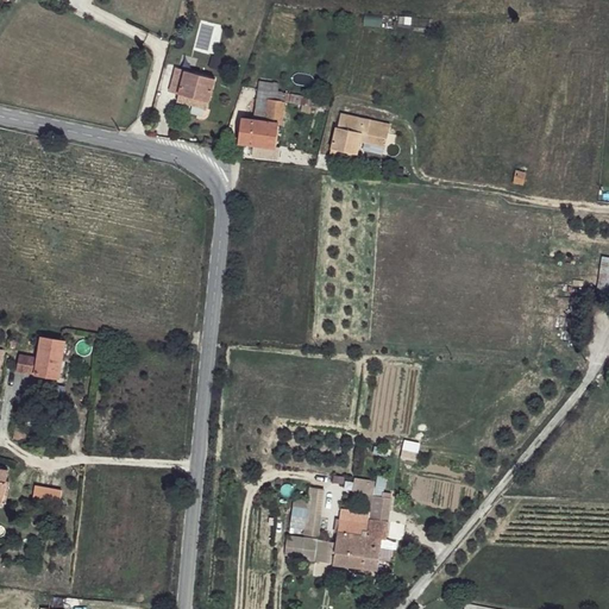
[(215,77),(179,69),(171,94),(209,102),(215,77)]
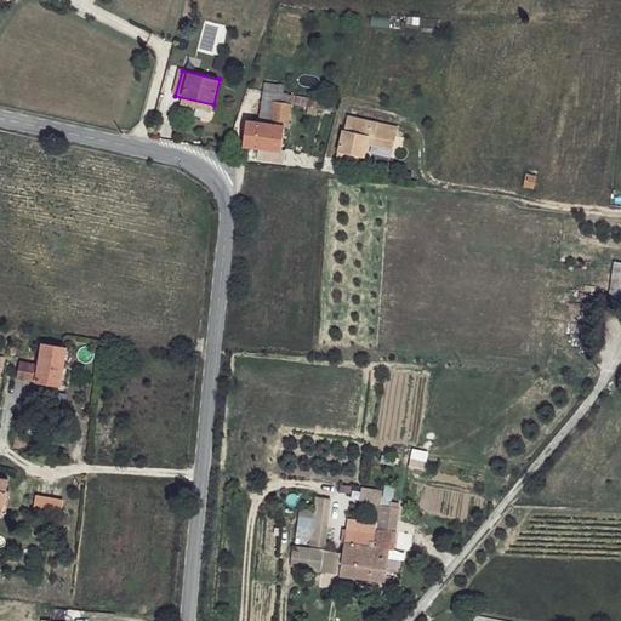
[(292,95),(274,92),(268,124),(285,127),(289,104),(292,104),(292,100),(292,95)]
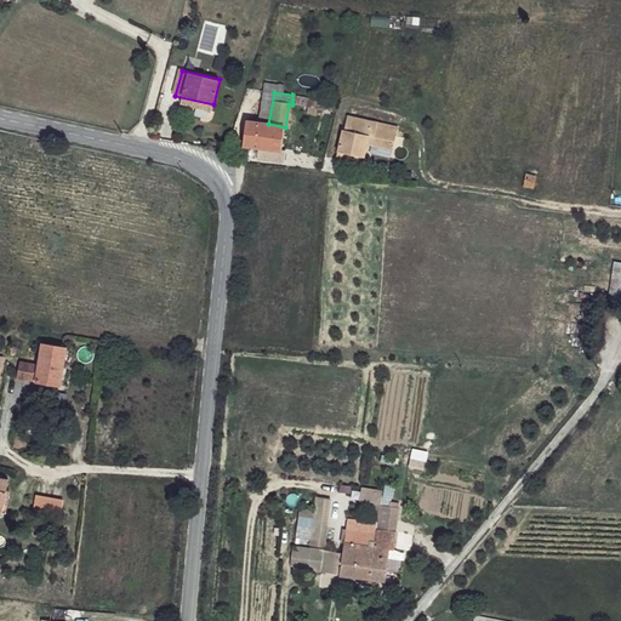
[(339,158),(364,165),(371,136),(385,140),(381,152),(392,155),(399,127),(349,114),(339,158)]
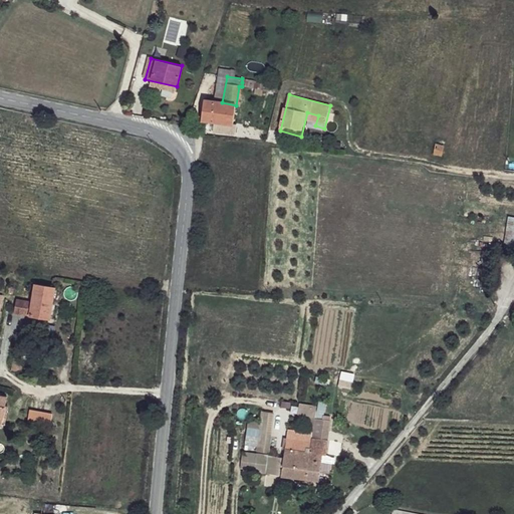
[(222,102),(207,100),(204,121),(233,125),(236,105),(222,102)]
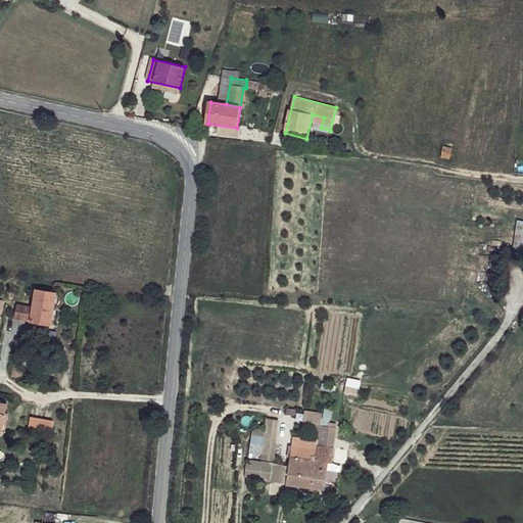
[(453,148),(442,145),(440,155),(452,158),(453,148)]
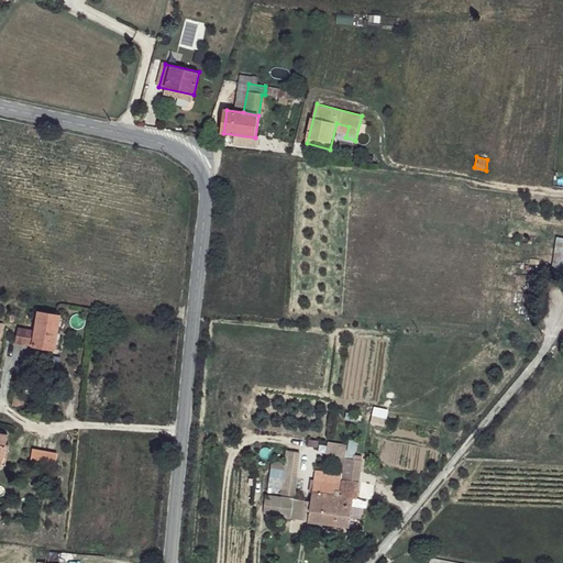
[(58,316),(37,311),(32,346),(54,351),(58,316)]
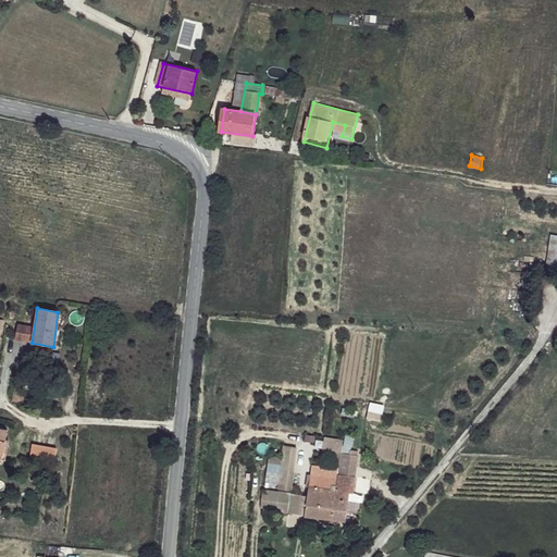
[(29,458),(56,460),(58,444),(31,442),(29,458)]
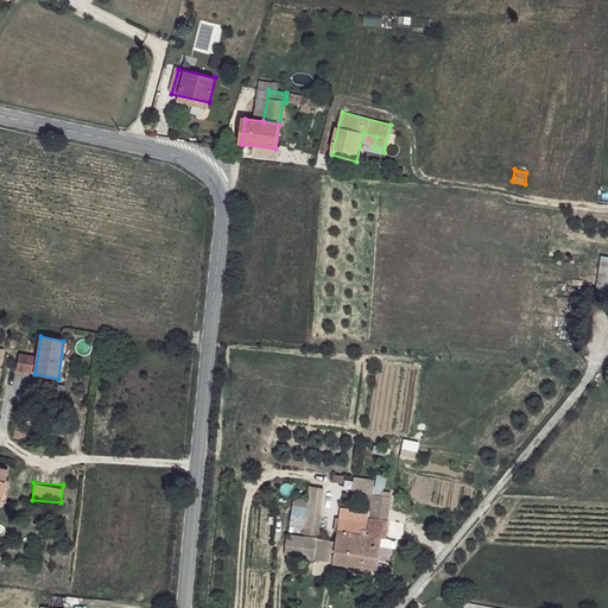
[(322,491),(310,489),(309,507),(321,508),(322,491)]
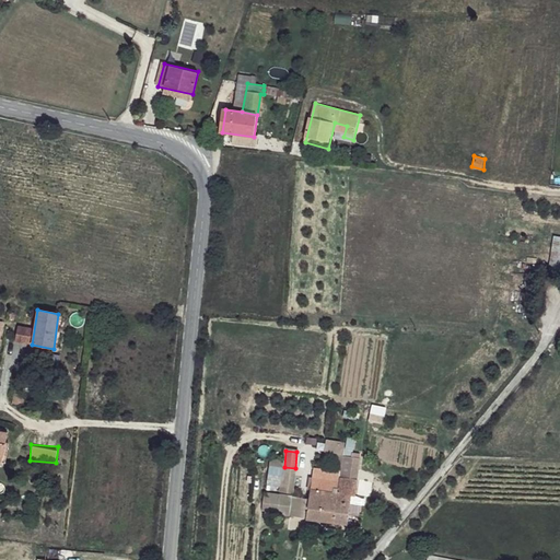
[(339,477),(339,481),(357,482),(358,462),(341,461),(339,477)]
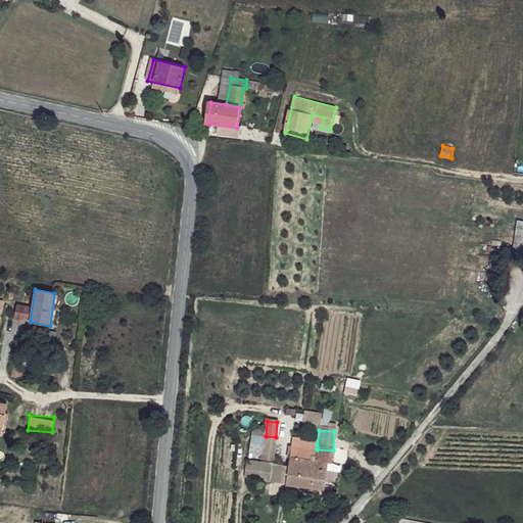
[(276,437),(266,436),(263,454),(272,457),(276,437)]
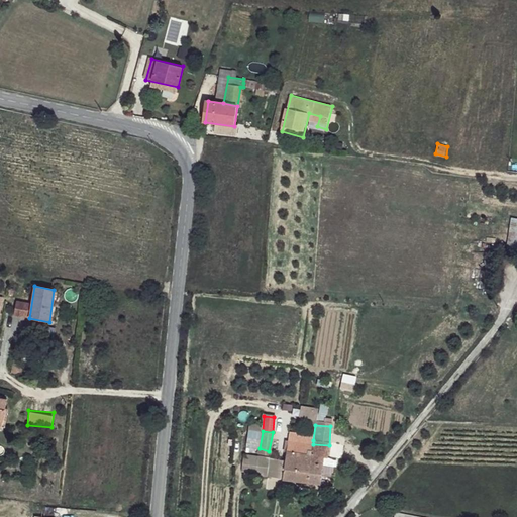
[(313,440),(290,435),(289,440),(313,444),(313,440)]
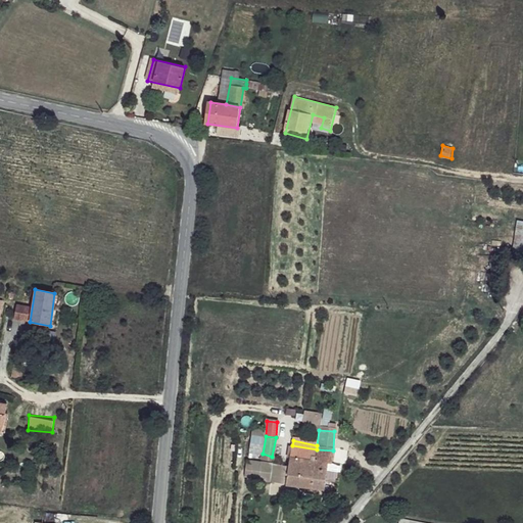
[(317,449),(292,445),(286,483),(312,487),(317,449)]
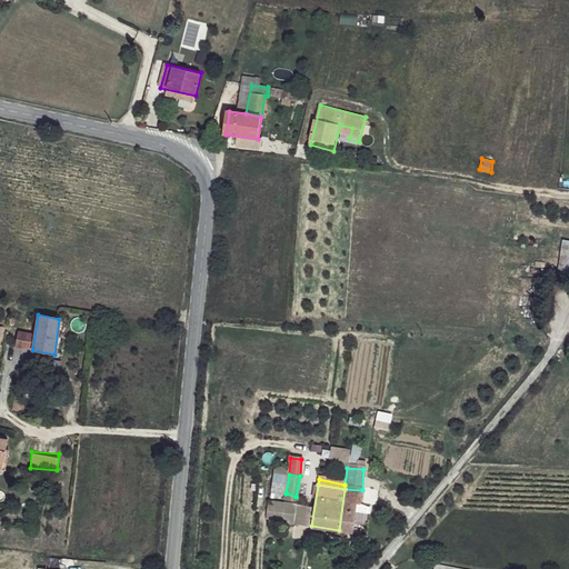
[(362,490),(345,489),(339,530),(355,531),(357,503),(359,505),(362,490)]
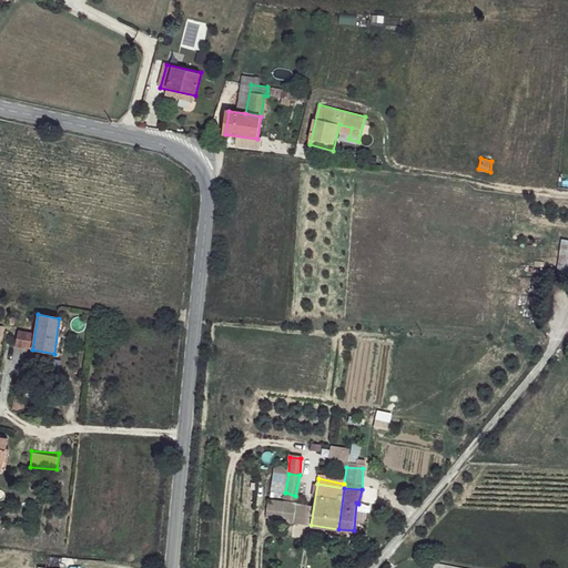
[(296,503),(284,500),(282,513),(294,515),(296,503)]
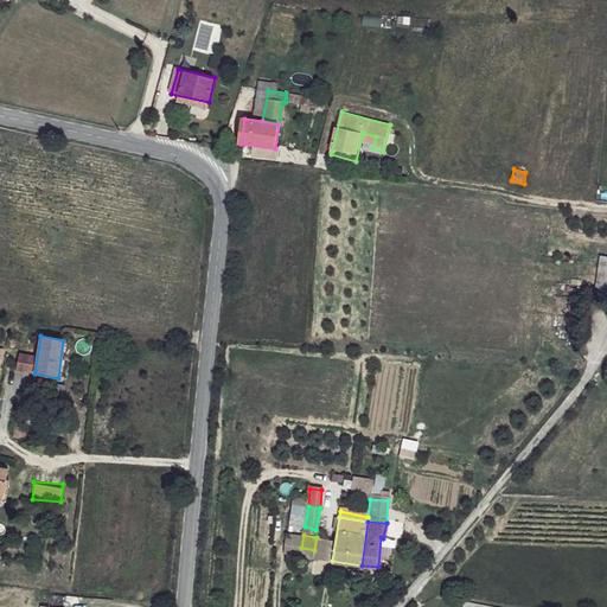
[(326,538),(317,537),(314,550),(313,558),(323,561),(326,538)]
